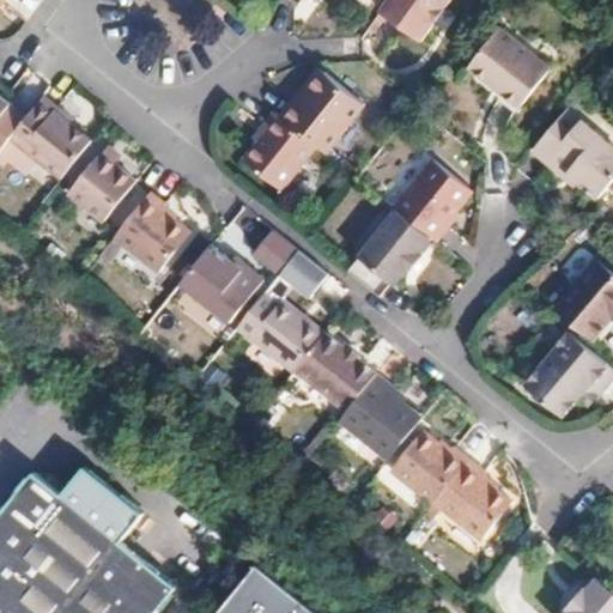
[(418,40),(431,23),(443,7),(448,0),(386,0),(378,11),(418,40)]
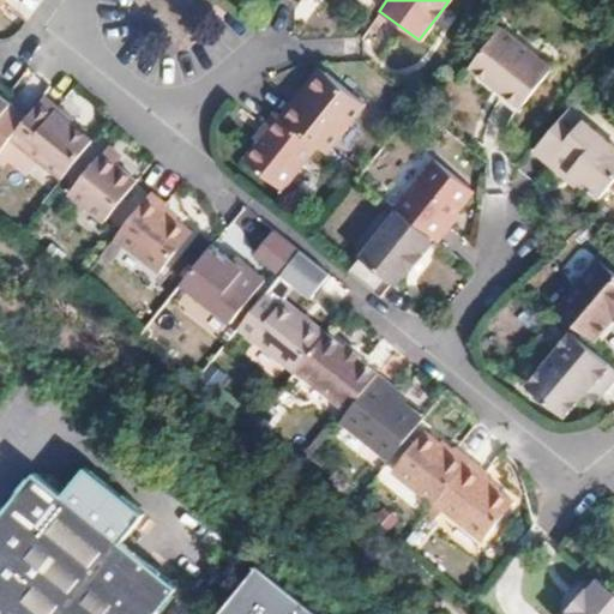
[(444,7),(432,23),(437,28),(449,12),(444,7)]
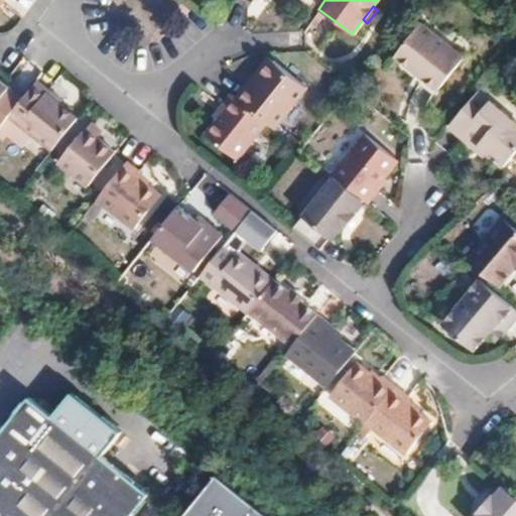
[(415,23),(390,55),(432,90),(459,57),(415,23)]
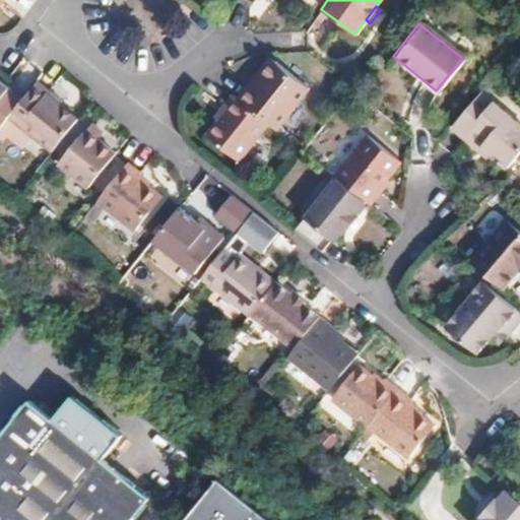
[(247,87),(236,101),(269,127),(274,131),(308,90),(273,62),(251,90),(247,87)]
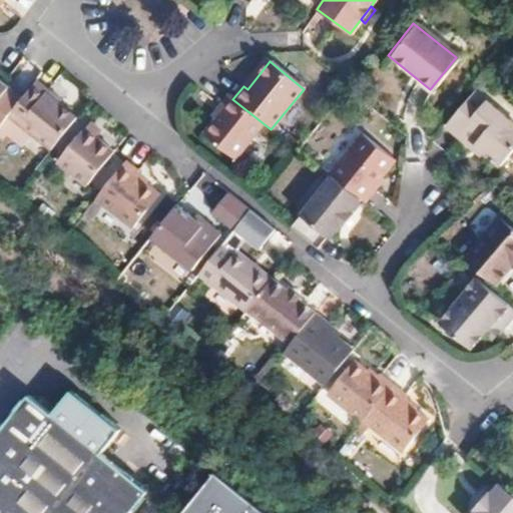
[(25,135),(47,153),(73,121),(52,104),(40,95),(44,89),(35,81),(20,99),(5,117),(25,135)]
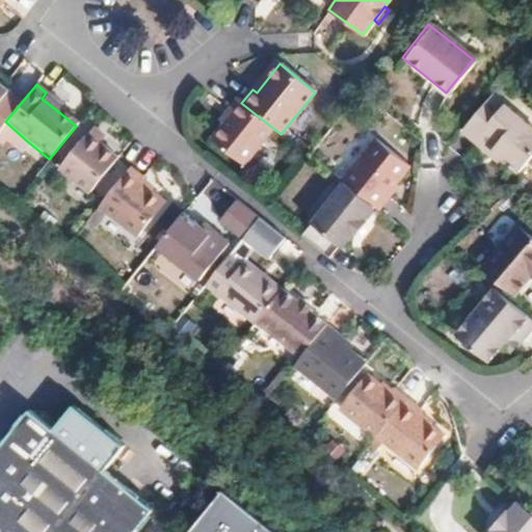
[(0,128),(5,122),(21,103),(0,85),(0,128)]
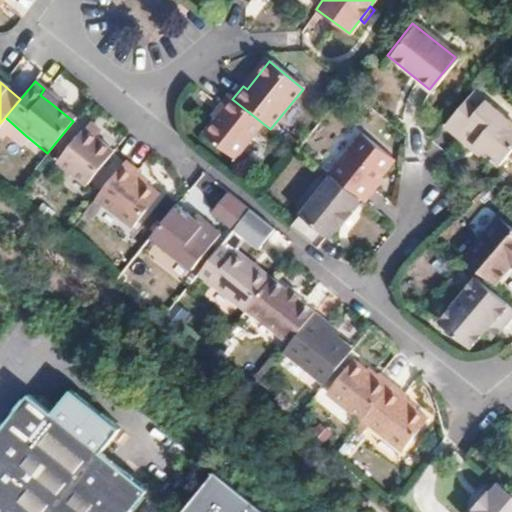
[(56,98),(44,89),(40,95),(52,104),(56,98)]
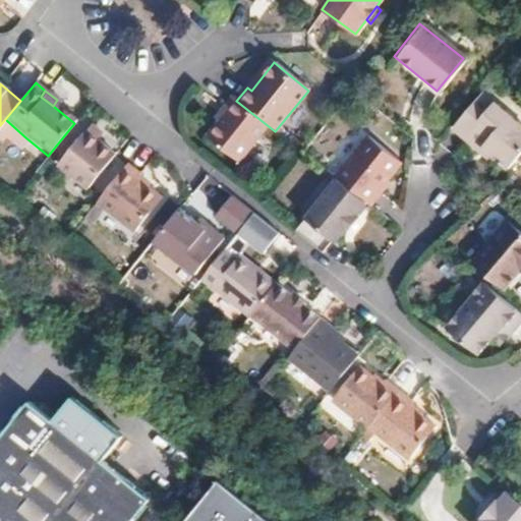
[(480,145),(490,153),(506,166),(520,149),(520,128),(479,93),(450,127),(476,149),(480,145)]
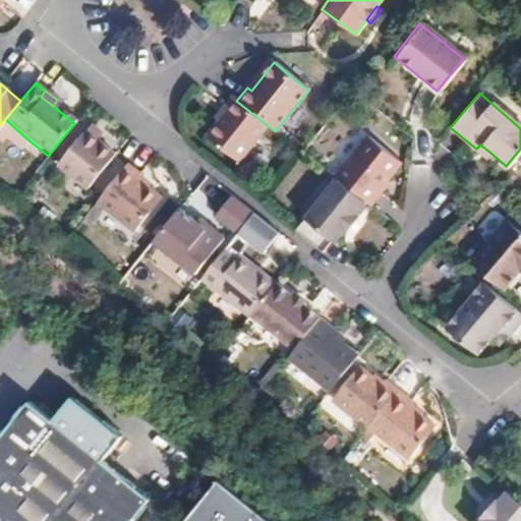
[(240,163),(270,127),(236,101),(232,97),(222,109),(225,112),(206,134),(240,163)]
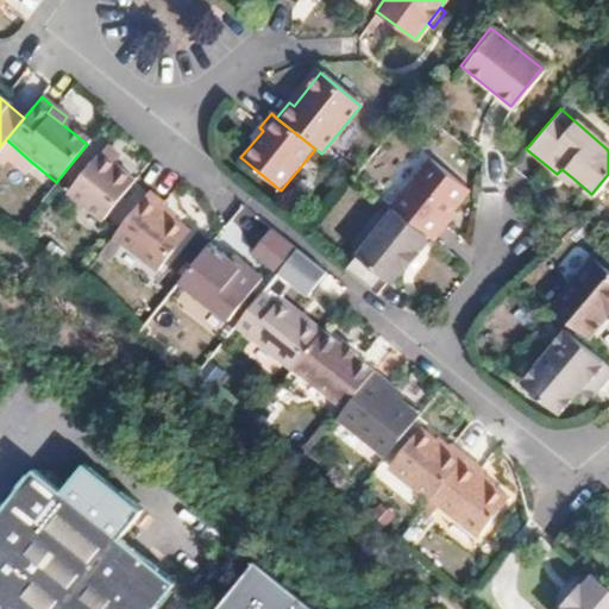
[(18,174),(30,161),(6,139),(0,146),(0,150),(5,155),(1,159),(18,174)]
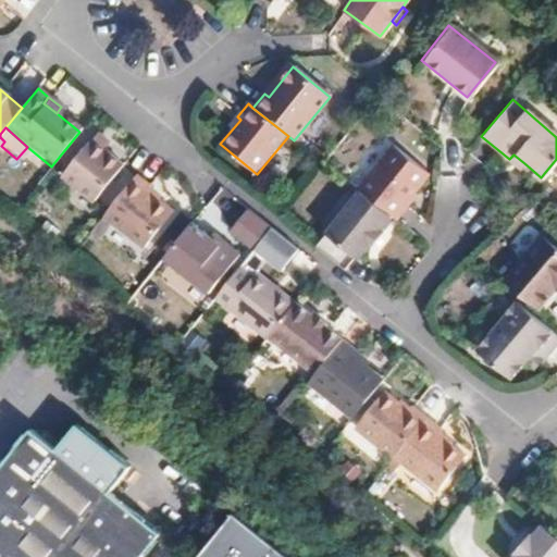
[(91,139),(62,175),(93,200),(122,164),(91,139)]
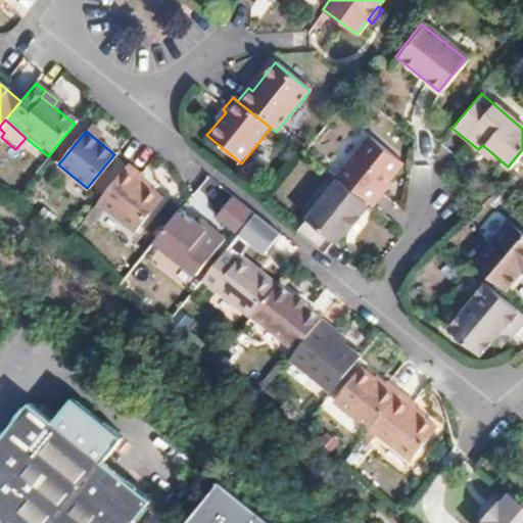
[(367,132),(331,176),(336,180),(367,205),(371,208),(382,194),(378,190),(388,178),(402,159),(367,132)]
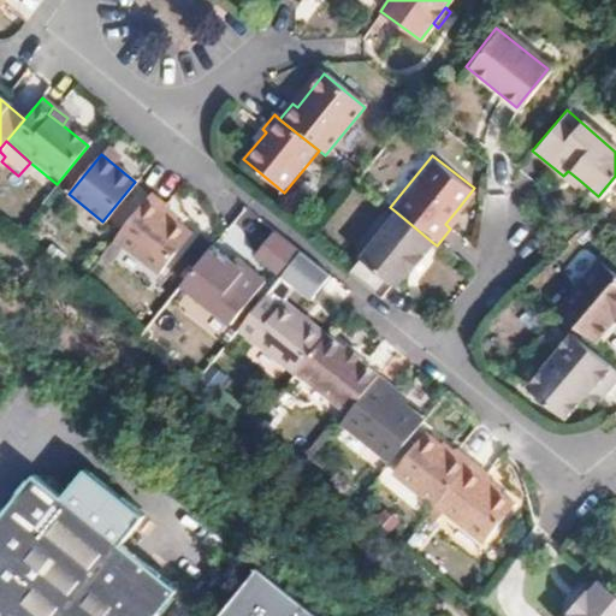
[(568,171),(563,176),(575,187),(580,181),(568,171)]
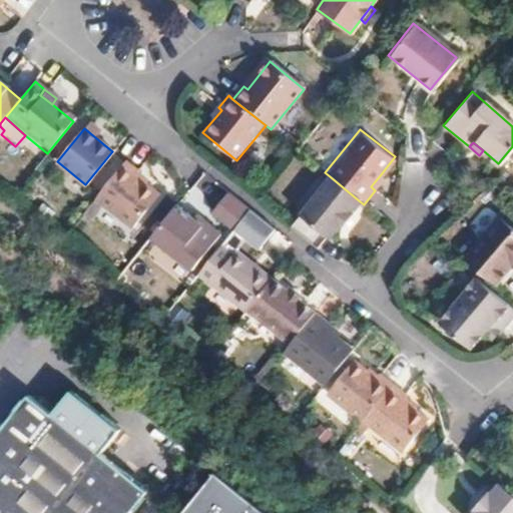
[(125,160),(95,197),(130,225),(156,194),(133,175),(137,170),(125,160)]
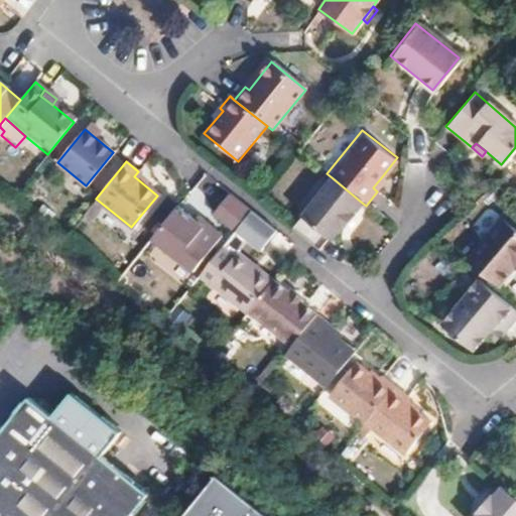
[(387,179),(383,175),(373,187),(377,191),(387,179)]
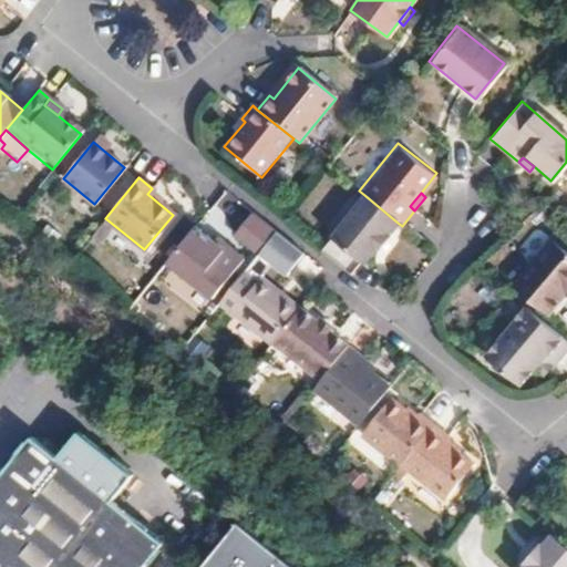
[(320,250),(350,274),(361,260),(363,264),(373,251),(375,253),(389,237),(387,236),(398,223),(364,195),(320,250)]
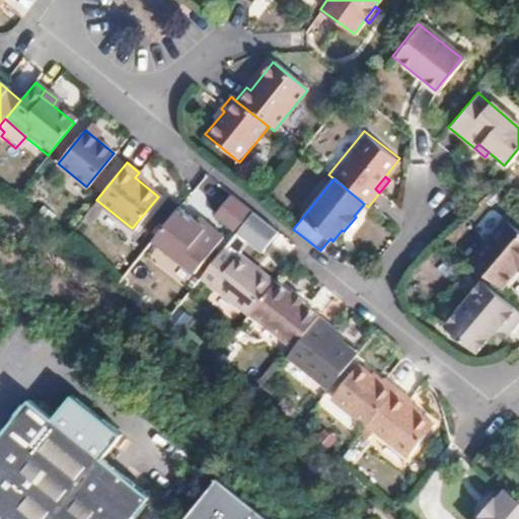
[(220,188),(193,221),(201,228),(206,222),(213,213),(229,195),(220,188)]
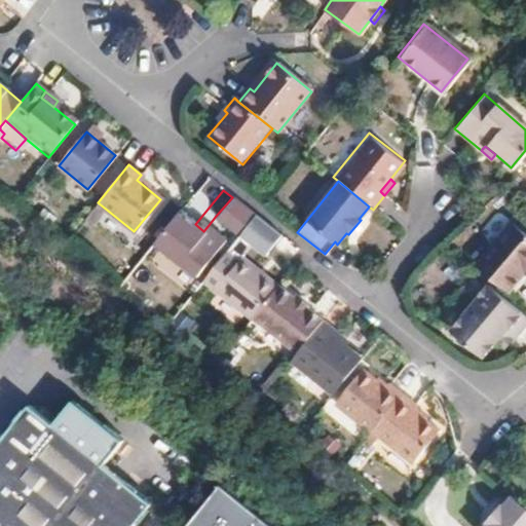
[(232,197),(216,216),(239,235),(255,216),(232,197)]
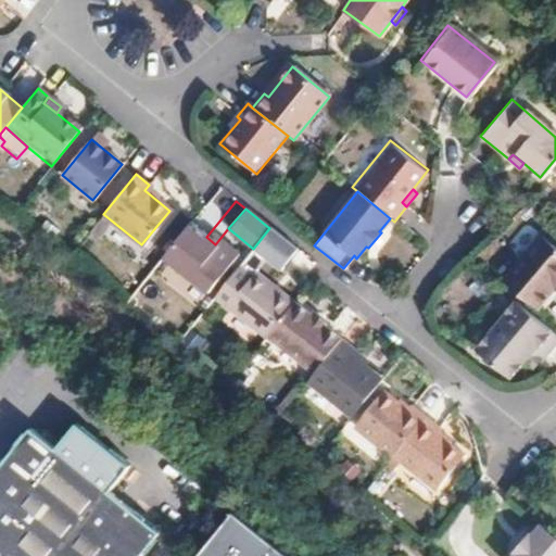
[(239,253),(220,238),(215,244),(206,237),(189,223),(164,253),(209,289),(239,253)]
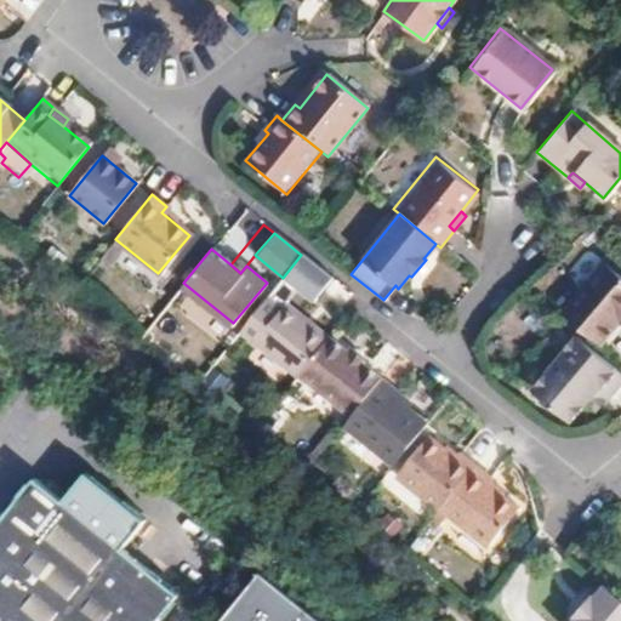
[(283,278),(266,297),(280,309),(286,303),(296,290),(311,302),(330,279),(301,255),(283,278)]
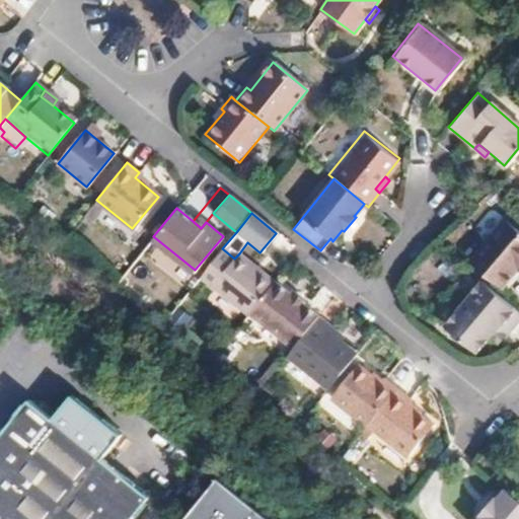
[(499,285),(514,268),(518,261),(518,234),(502,220),(468,260),(499,285)]
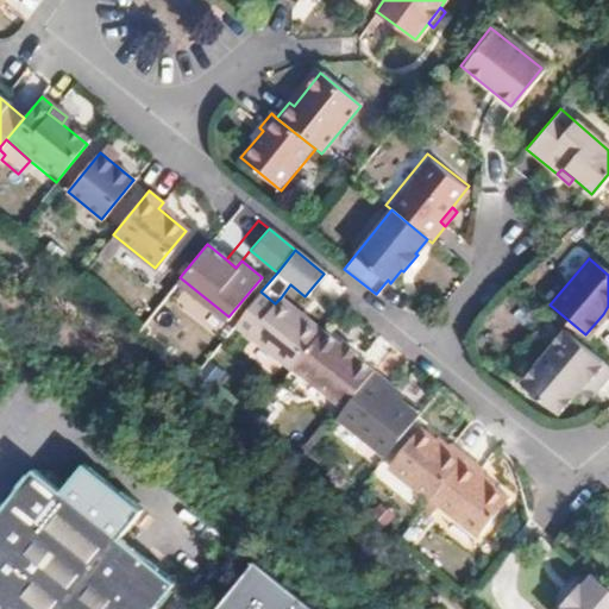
[(261,292),(234,325),(289,370),(292,368),(316,338),(290,318),(296,311),(281,297),(275,303),(261,292)]
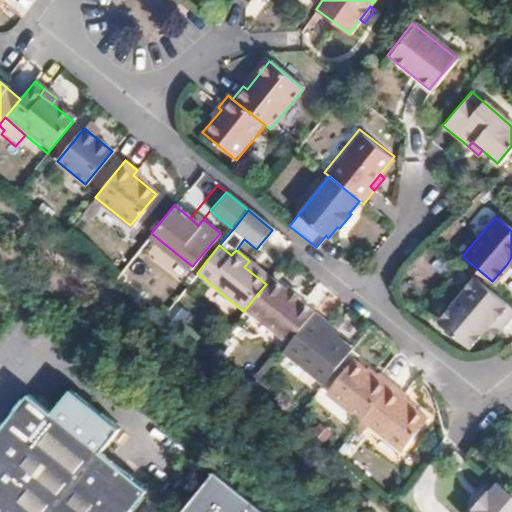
[(270,278),(249,261),(244,267),(266,284),(270,278)]
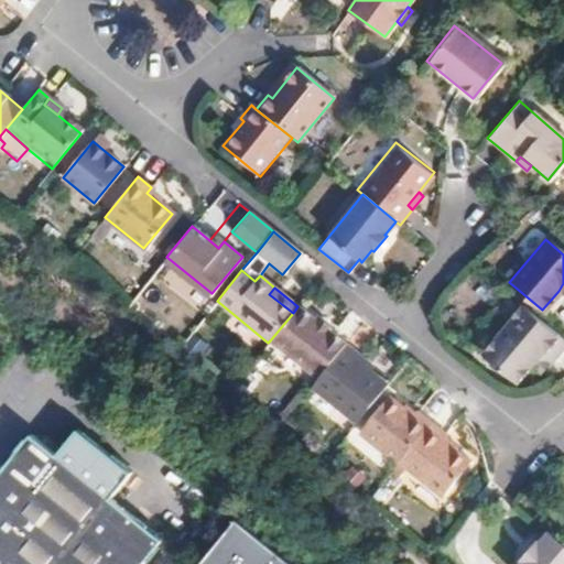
[(563,343),(563,340),(518,302),(506,315),(510,320),(499,333),(489,332),(484,338),(486,348),(484,350),(516,378),(529,364),(532,367),(540,358),(545,364),(563,343)]
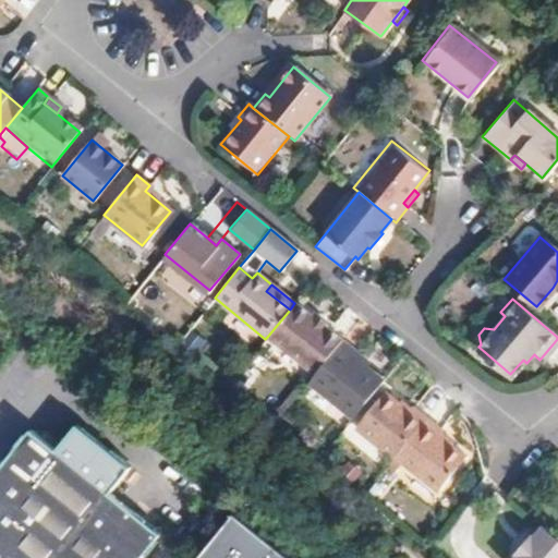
[(290,310),(267,337),(313,375),(343,338),(296,300),(294,303),(290,310)]
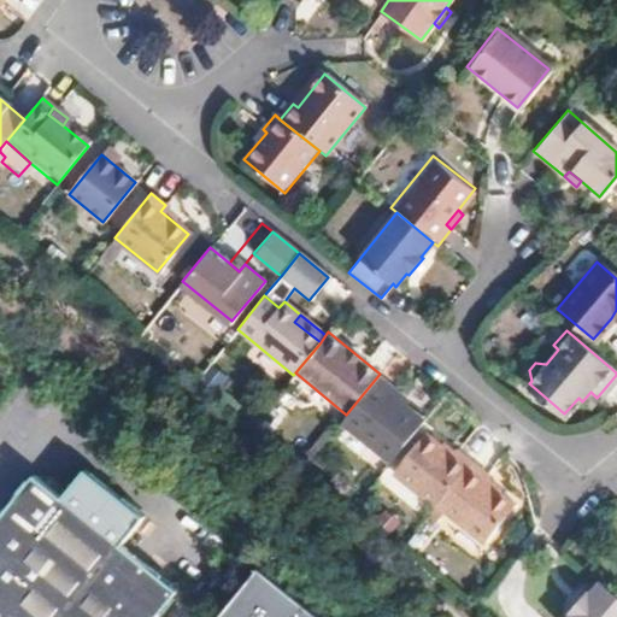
[(391,460),(425,417),(394,392),(398,388),(380,374),(346,415),(341,421),(391,460)]
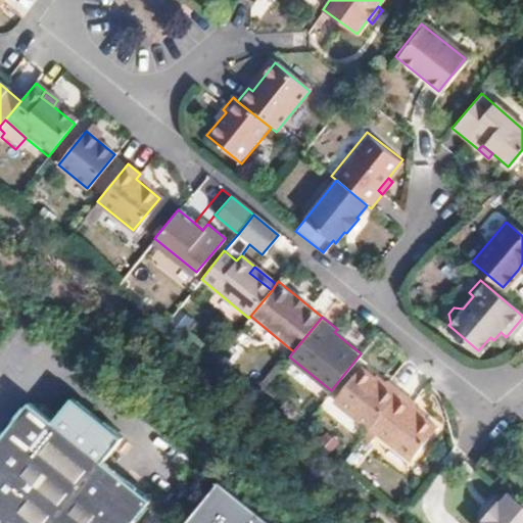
[(501,332),(493,340),(500,344),(506,337),(501,332)]
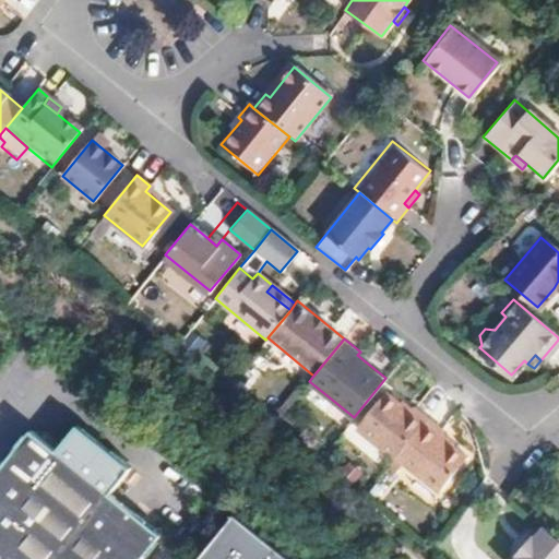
[(356,427),(394,458),(396,455),(426,418),(413,407),(409,411),(385,391),(356,427)]
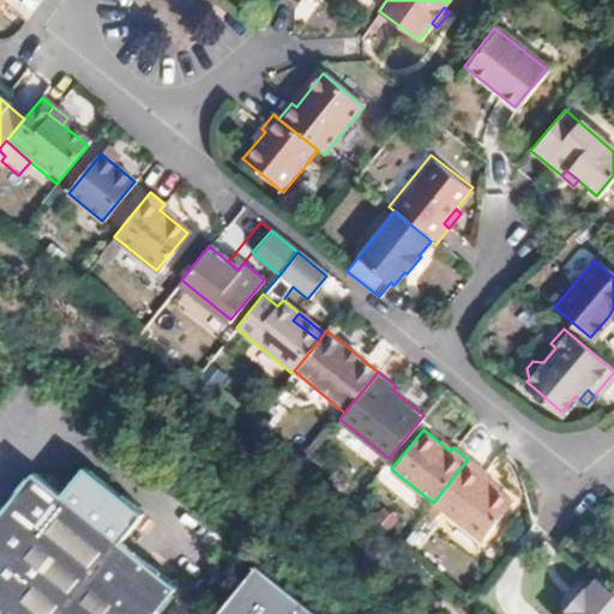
[(487,475),(468,459),(435,500),(480,537),(510,501),(483,480),(487,475)]
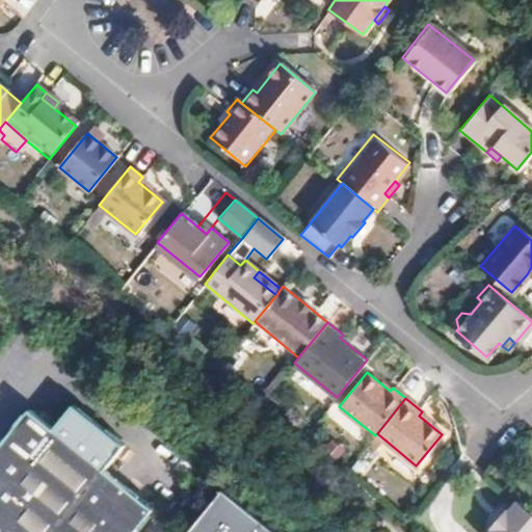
[(0,531),(117,531),(141,502),(96,467),(114,442),(60,399),(44,421),(20,403),(0,428),(0,531)]
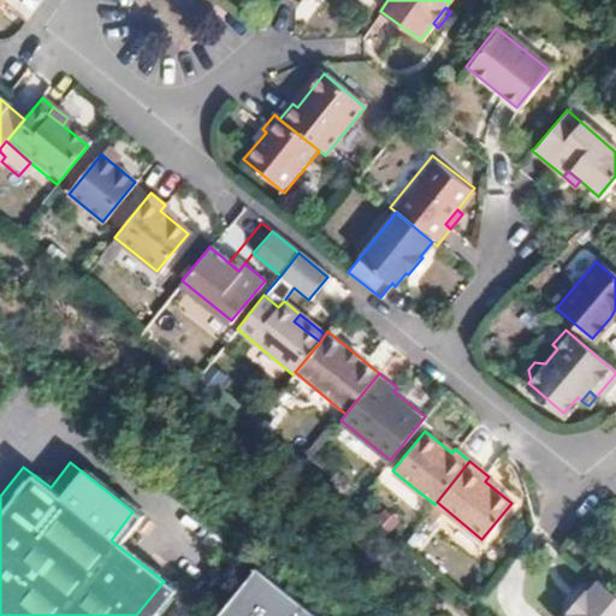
[(312,615),(244,562),(202,615),(312,615)]
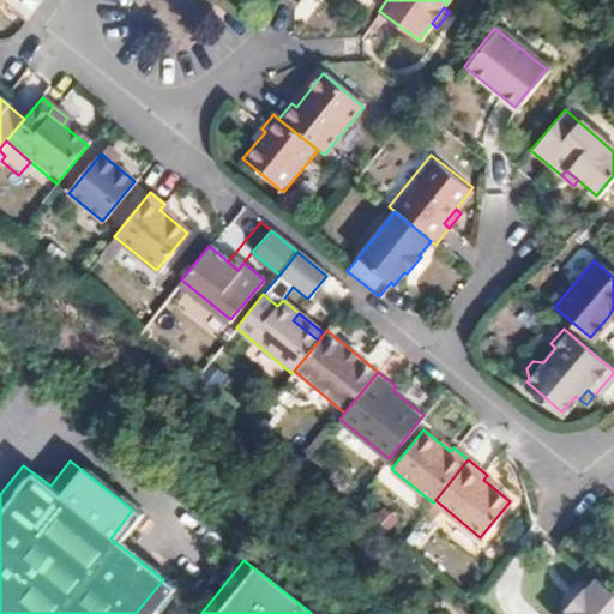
[(613,613),(613,593),(594,577),(583,588),(579,585),(560,607),(565,611),(561,613),(613,613)]
